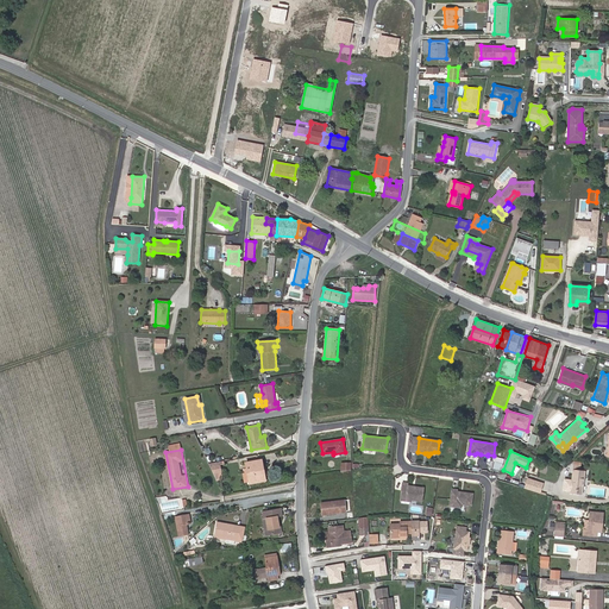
[(263,482),(259,466),(263,466),(262,459),(245,462),(246,468),(249,482),(250,484),(263,482)]
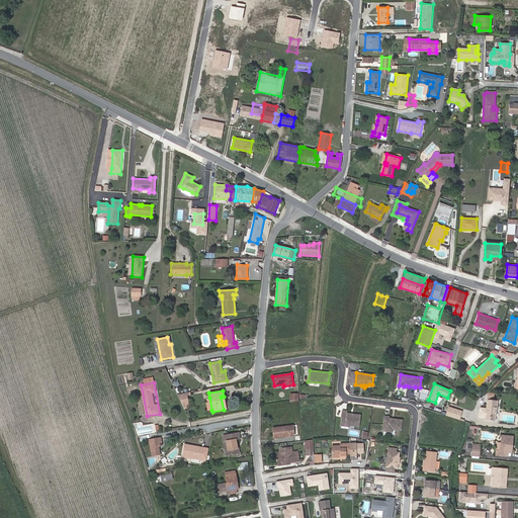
[(177,394),(181,402),(187,401),(186,393),(177,394)]
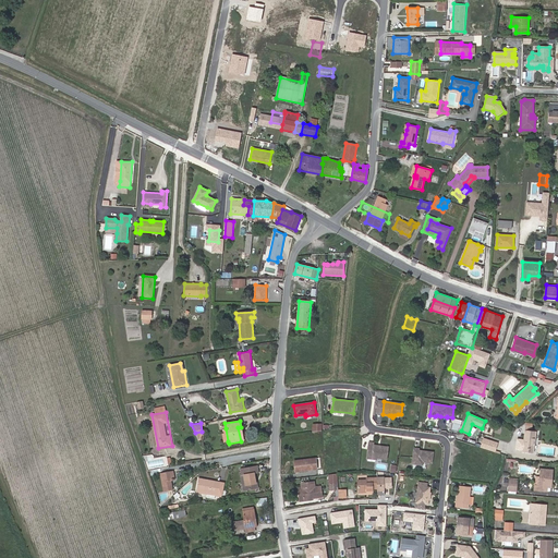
[(523,450),(523,451),(534,452),(536,431),(532,431),(532,426),(525,425),(524,440),(519,439),(519,441),(518,441),(517,449),(523,450)]
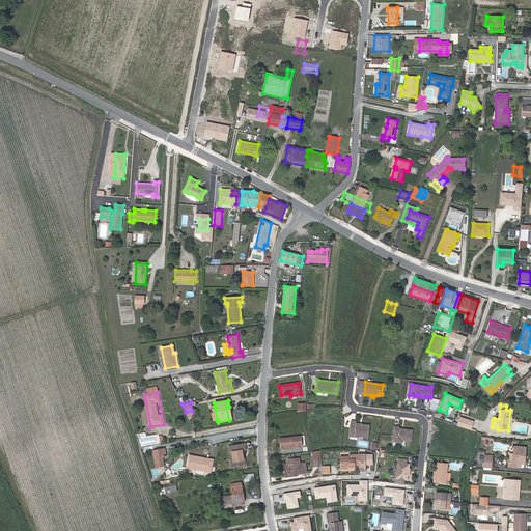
[(470,429),(470,428),(472,421),(458,416),(456,425),(470,429)]
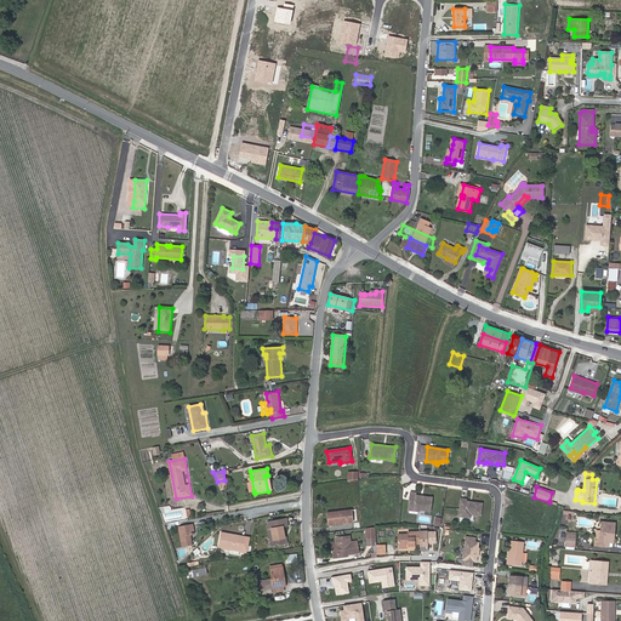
[(432,510),(433,497),(425,496),(416,495),(417,493),(411,491),(409,507),(420,508),(432,510)]
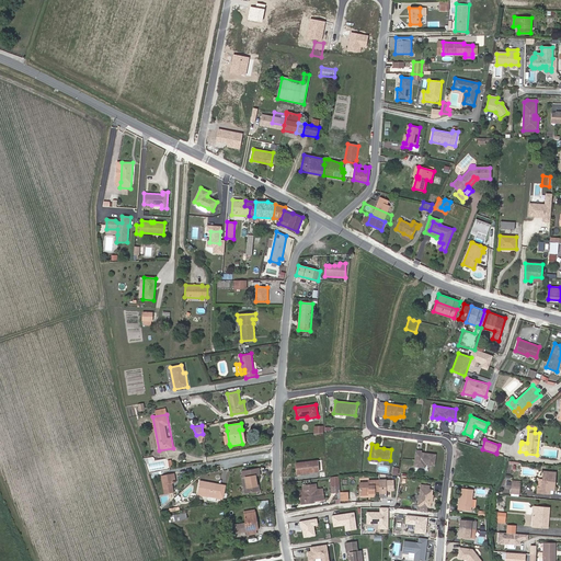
[(418,450),(415,466),(425,467),(426,464),(434,465),(435,455),(421,453),(422,450),(418,450)]
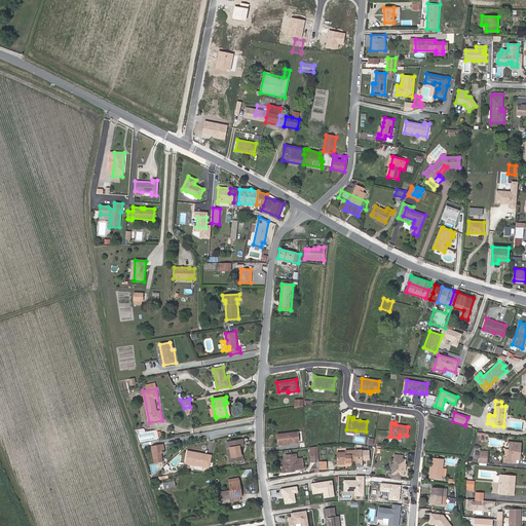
[(207,439),(216,440),(216,430),(207,430),(207,439)]
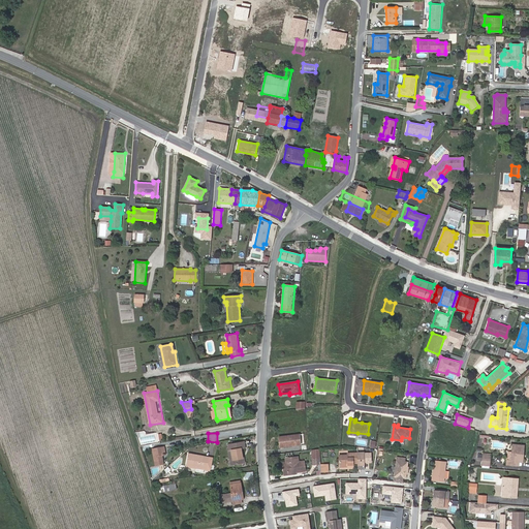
[(301,444),(299,435),(279,437),(280,446),(301,444)]
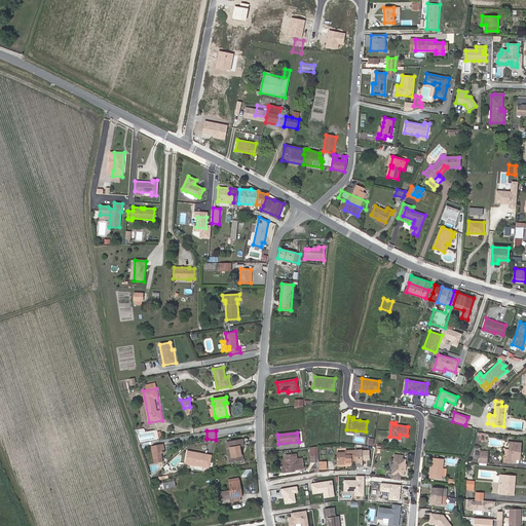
[(232,461),(241,459),(240,452),(239,446),(243,445),(242,439),(227,442),(228,449),(230,448),(232,461)]
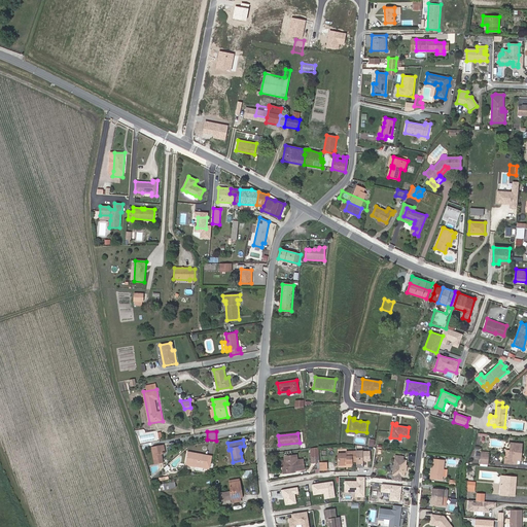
[(521,463),(521,459),(519,459),(520,452),(522,452),(522,444),(511,443),(511,451),(506,451),(505,462),(520,464),(521,463)]
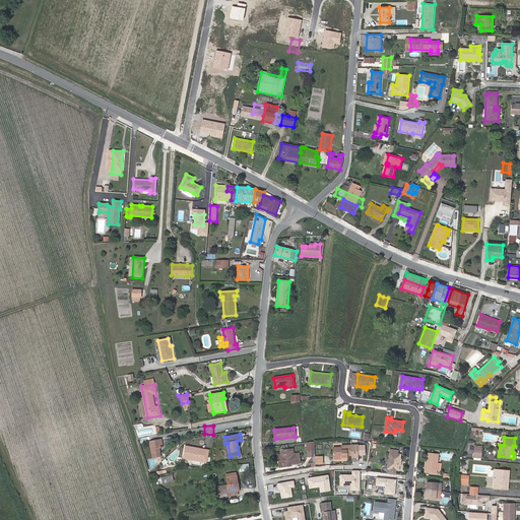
[(158,448),(160,448),(159,439),(149,441),(152,458),(160,457),(159,452),(157,452),(156,448),(158,448)]
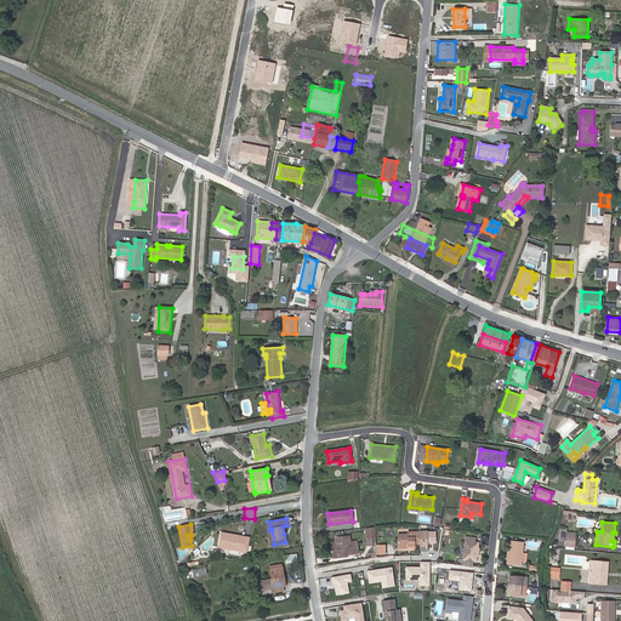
[(427,547),(427,531),(408,533),(408,534),(398,535),(398,545),(414,545),(420,545),(420,547),(427,547)]
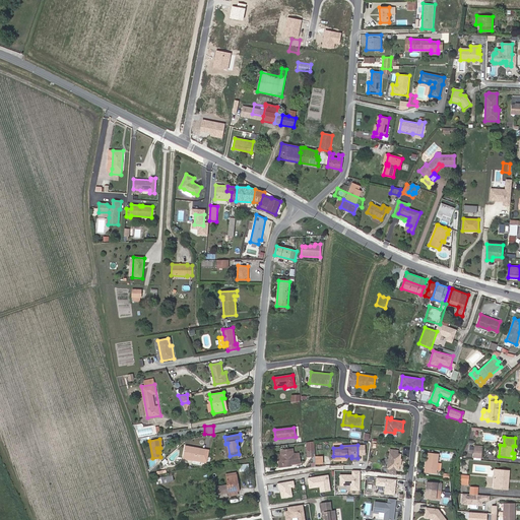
[(202,461),(204,451),(193,449),(194,447),(185,446),(183,457),(202,461)]
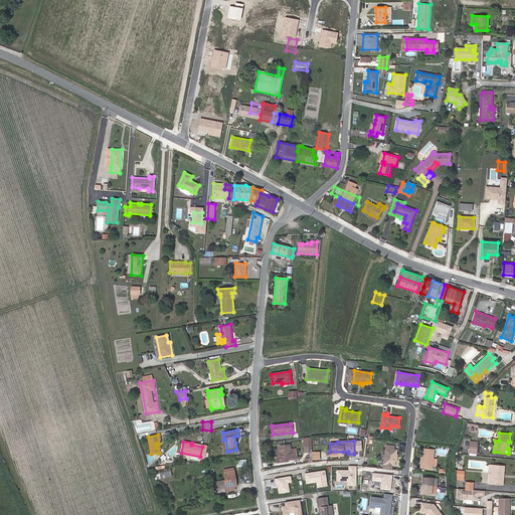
[(288,460),(297,459),(296,449),(292,450),(291,445),(279,447),(280,450),(280,452),(281,461),(288,460)]
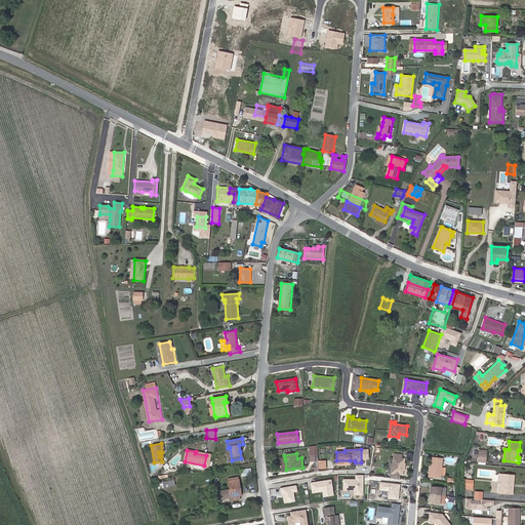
[(405,458),(402,458),(395,457),(392,473),(395,473),(394,478),(400,479),(400,474),(403,475),(404,471),(405,463),(405,458)]
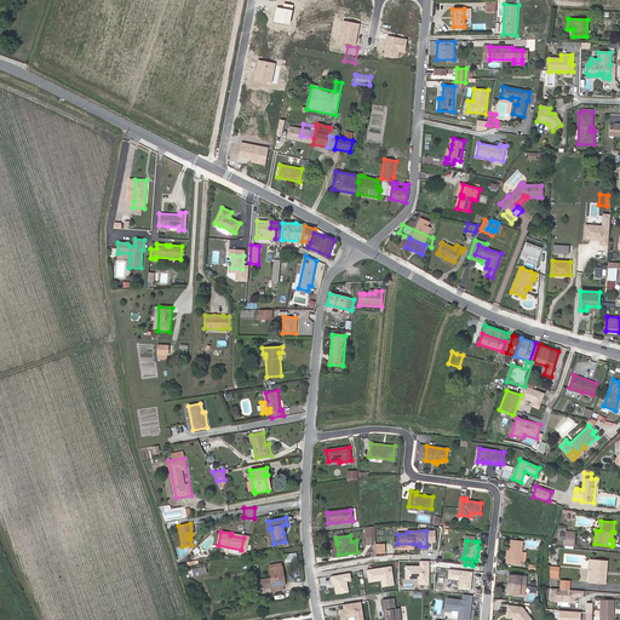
[(509,558),(506,558),(506,563),(520,566),(522,541),(511,540),(510,551),(509,558)]
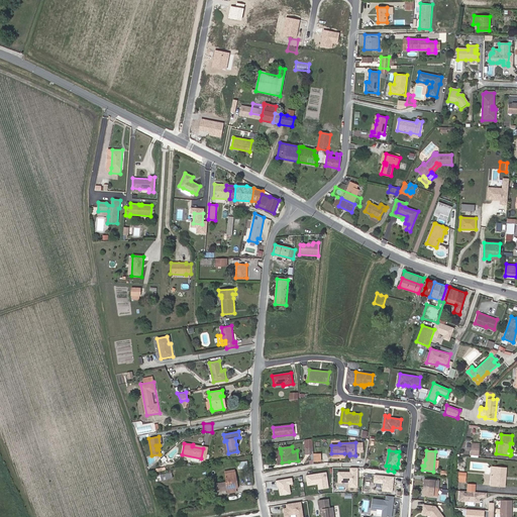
[(238,469),(248,468),(246,460),(237,462),(238,469)]
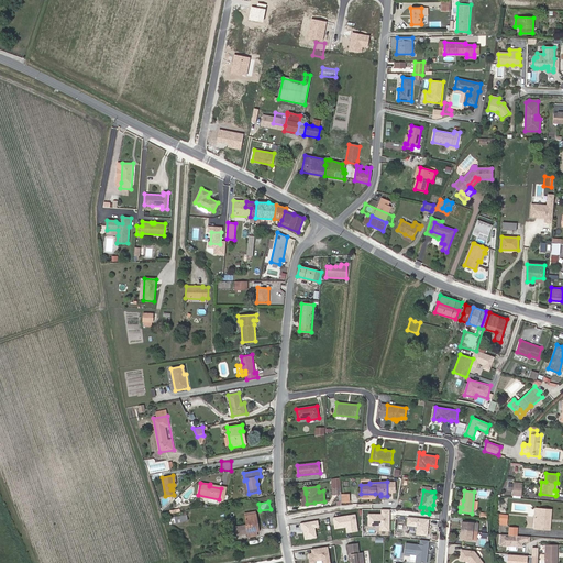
[(536,508),(536,518),(539,518),(538,528),(548,529),(549,519),(551,519),(551,509),(536,508)]
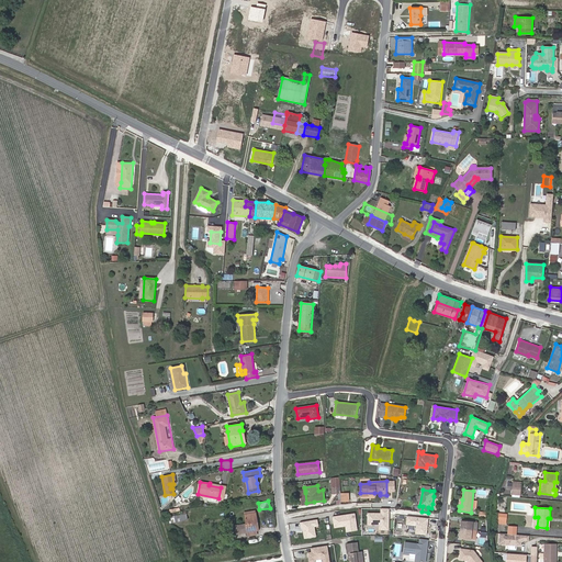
[(255,527),(258,527),(256,513),(245,515),(246,524),(235,526),(236,535),(248,532),(248,536),(257,535),(256,530),(255,527)]
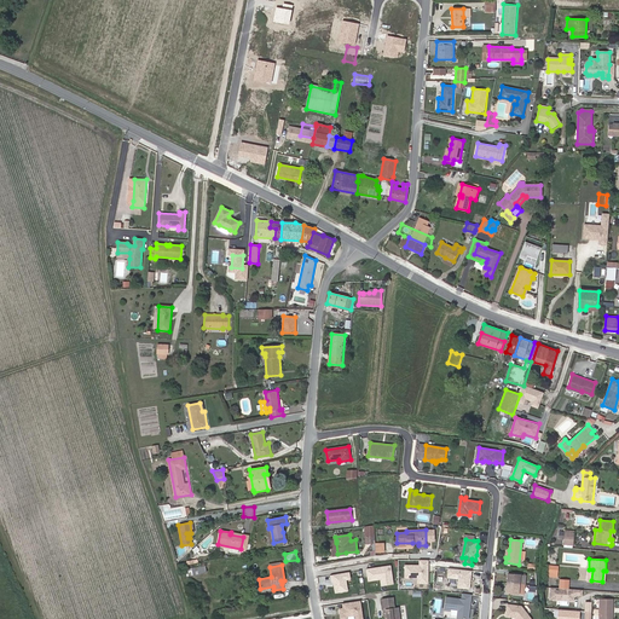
[(519,574),(507,573),(507,584),(519,584),(519,574)]
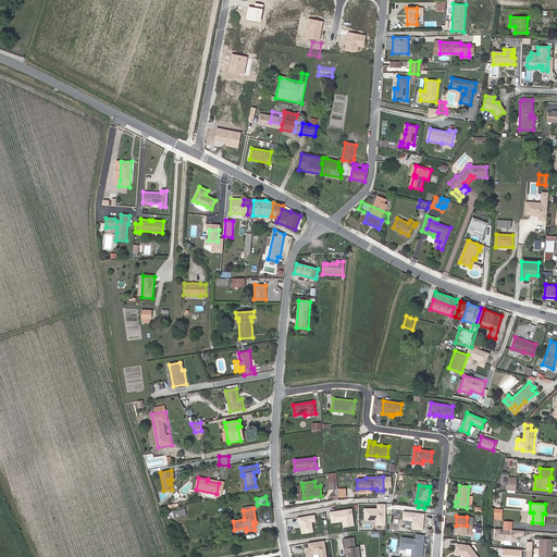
[(512,521),(505,521),(504,530),(512,530),(512,521)]
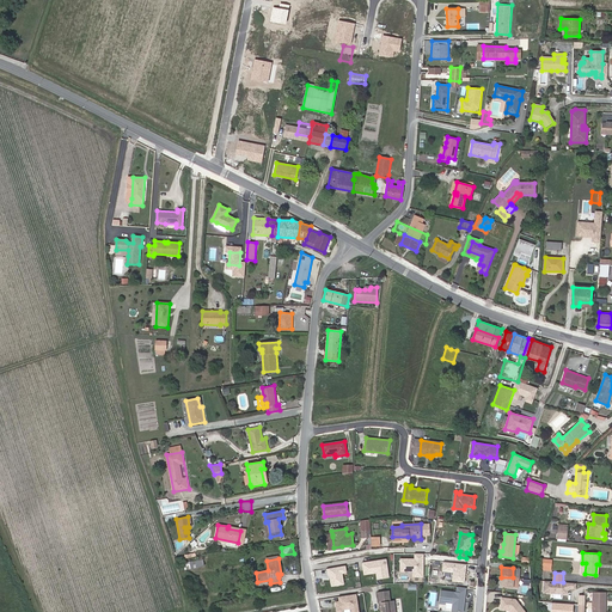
[(501,587),(513,587),(513,577),(501,577),(501,587)]
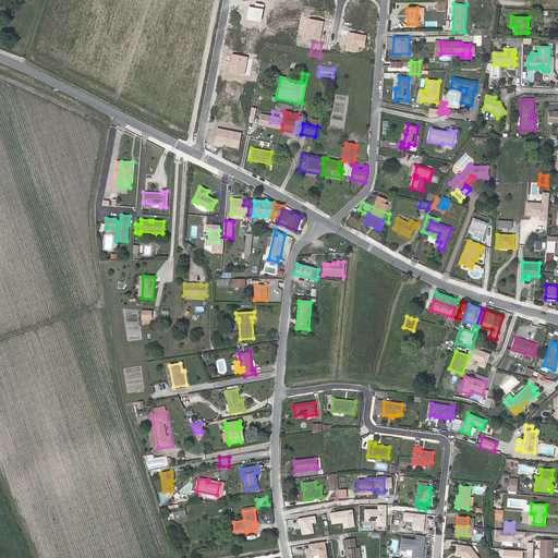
[(417,557),(421,557),(425,536),(416,535),(416,540),(402,538),(400,548),(413,549),(412,552),(412,557),(417,557)]
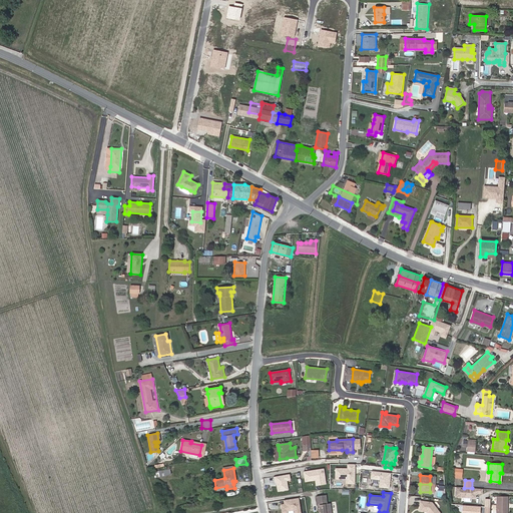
[(320,512),(332,512),(331,504),(328,504),(326,495),(319,496),(321,511),(320,512)]
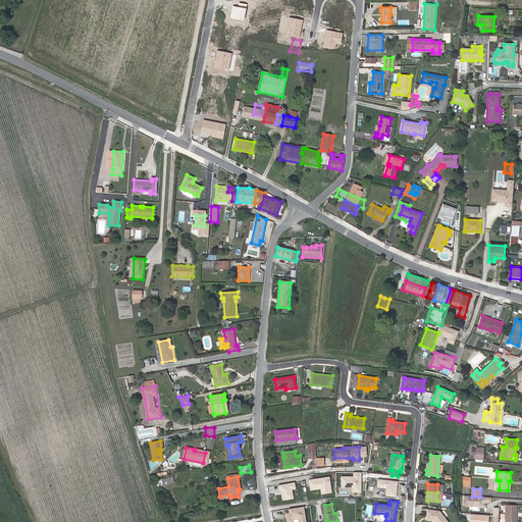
[(506,518),(502,518),(501,521),(516,521),(517,506),(507,506),(506,518)]
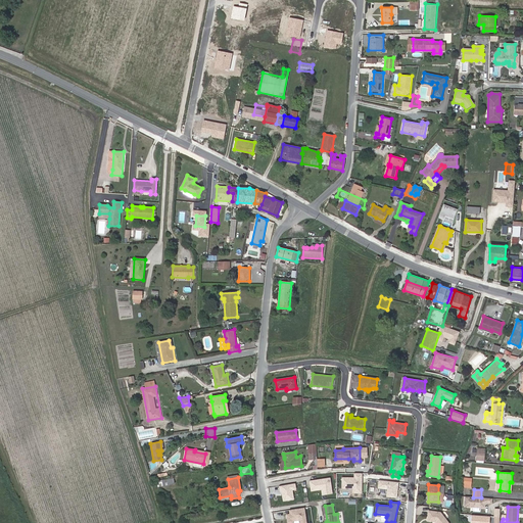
[(448,522),(440,513),(429,511),(428,520),(435,521),(436,522),(448,522)]
